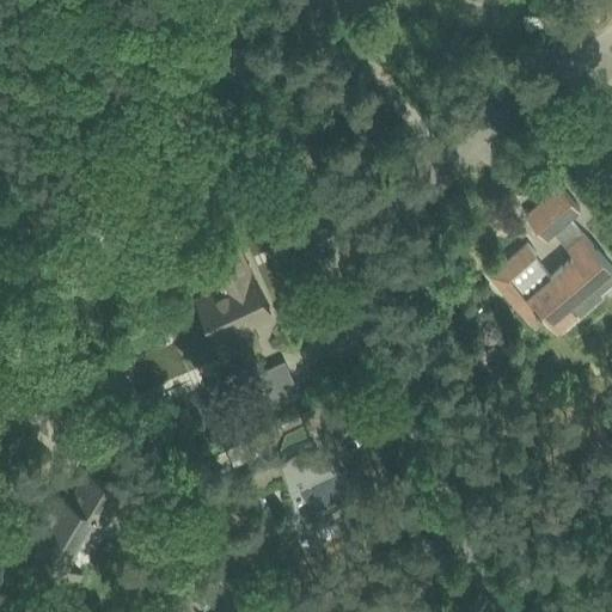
[(528,295),(556,329),(611,281),(611,265),(570,216),(581,208),(562,184),(527,213),(546,237),(555,230),(575,254),(551,274),(534,254),(536,251),(527,242),(490,273),(518,305),(528,295)]
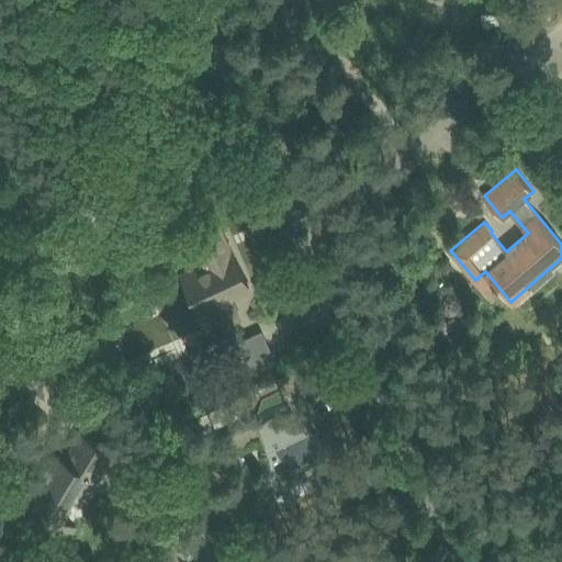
[(211,308),(218,326),(240,316),(231,296),(250,288),(232,249),(231,249),(215,216),(191,227),(206,261),(182,271),(201,313),(211,308)]
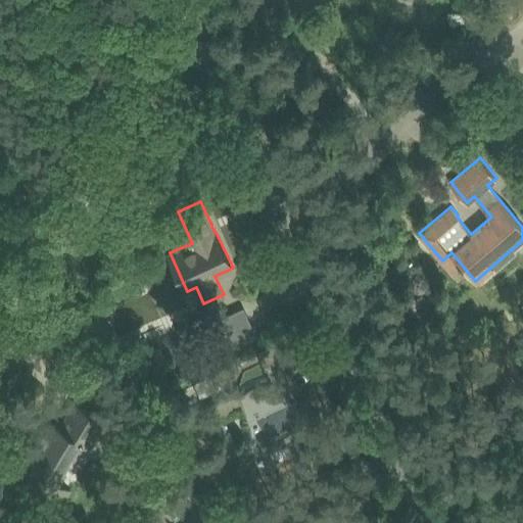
[(243,394),(268,450),(305,431),(295,411),(297,410),(281,377),(286,374),(278,355),(265,362),(274,379),(243,394)]
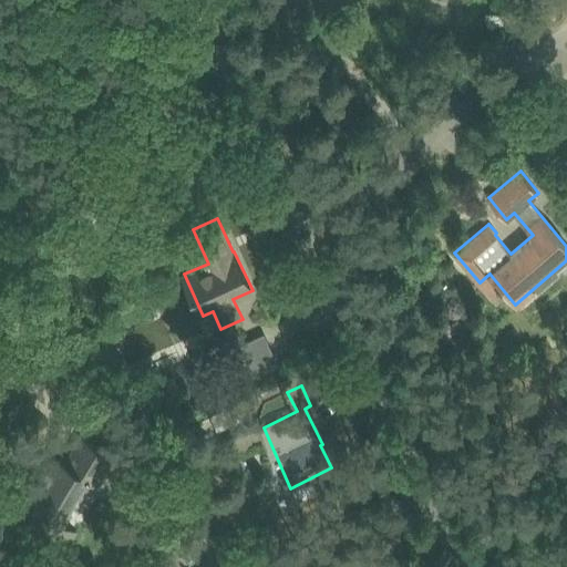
[(155,413),(140,425),(148,435),(164,424),(155,413)]
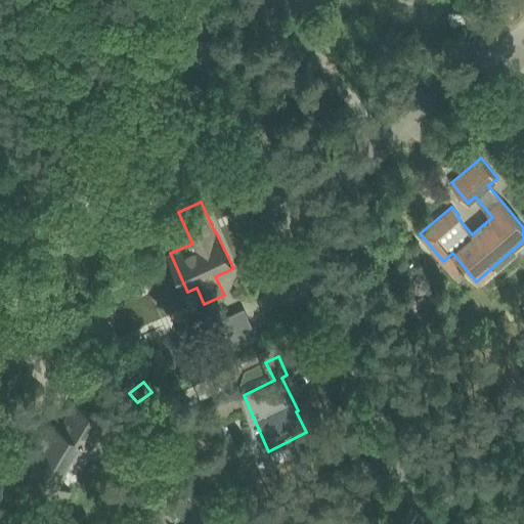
[(185,389),(168,397),(174,409),(191,401),(185,389)]
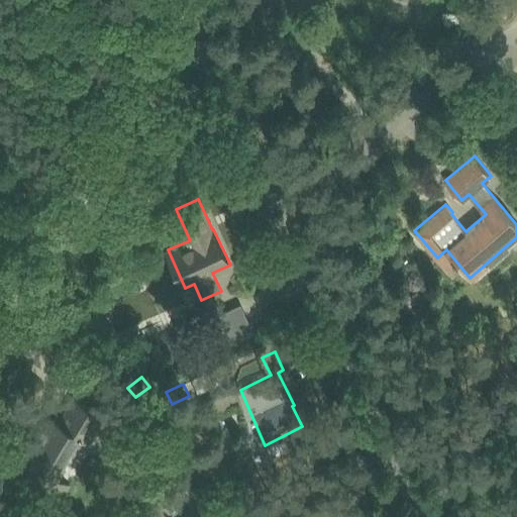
[(214,395),(201,402),(207,416),(239,400),(233,386),(214,395)]
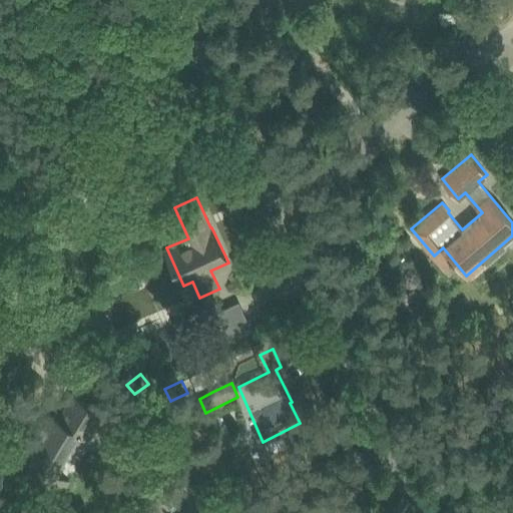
[(21,456),(66,484),(70,477),(60,471),(82,435),(92,441),(108,415),(73,394),(59,418),(48,411),(21,456)]
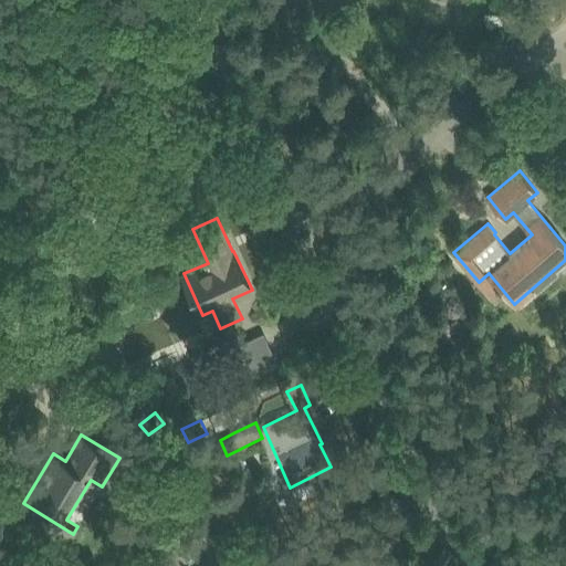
[(174,540),(190,561),(213,543),(197,521),(174,540)]
